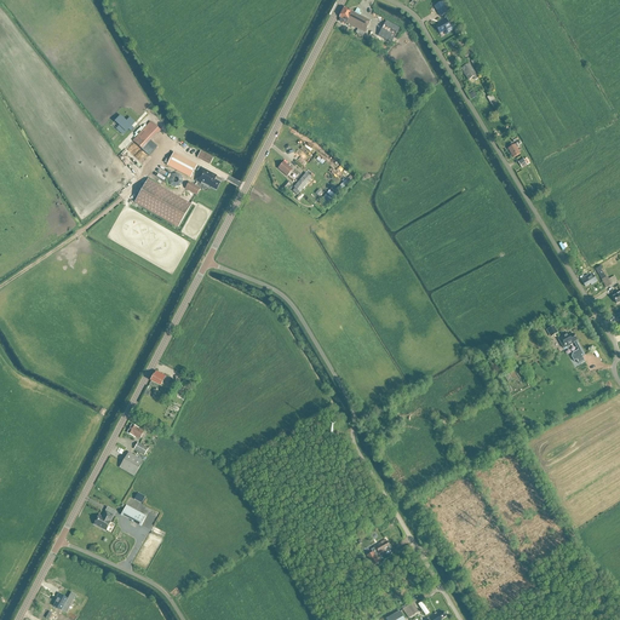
[(434,7),(441,17),(449,12),(443,1),(434,7)]
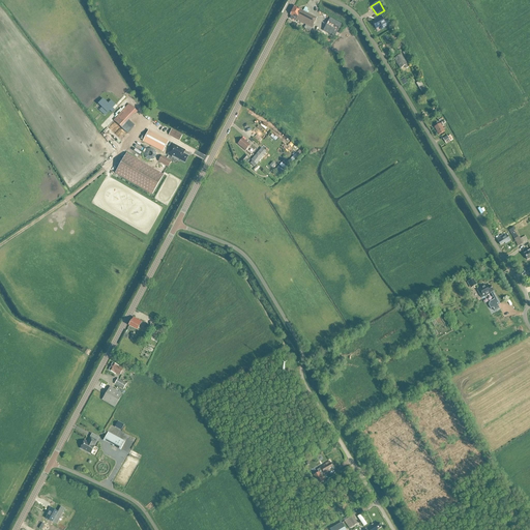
[(296,21),(305,25),(312,29),(317,19),(301,11),(301,10),(294,7),(290,16),(291,16),(290,17),(290,18),(291,19),(295,22),(296,21)]
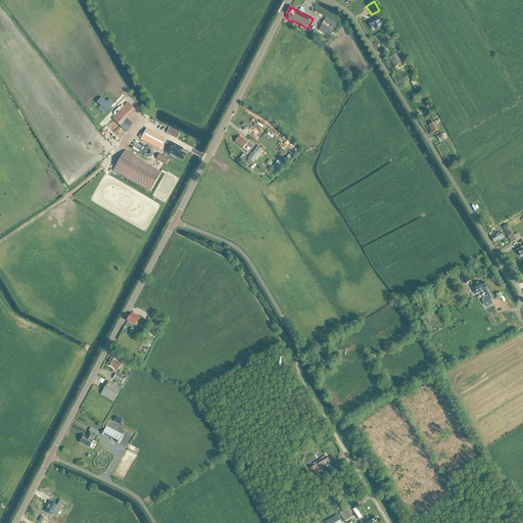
[(371,29),(374,27),(376,30),(383,26),(381,20),(379,21),(376,16),(372,18),(373,19),(367,22),(371,29)]
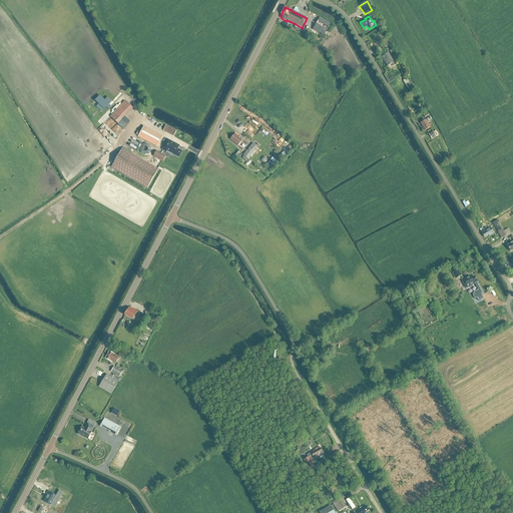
[(312,32),(323,38),(329,26),(318,20),(312,32)]
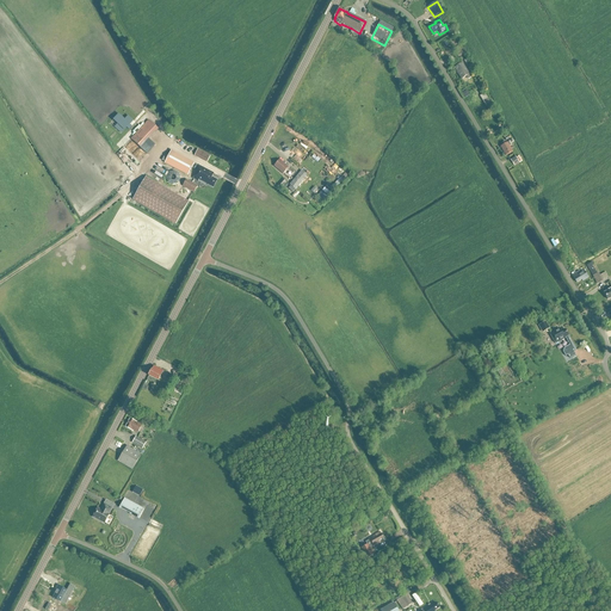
[(455,68),(461,80),(466,76),(468,80),(470,78),(469,75),(462,63),(455,68)]
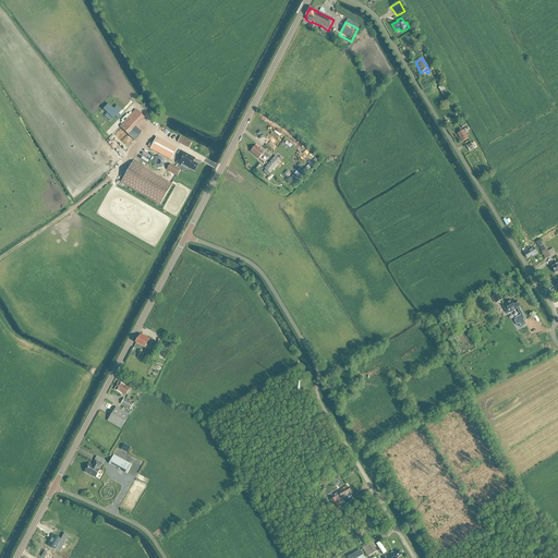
[(108,105),(104,109),(111,117),(108,120),(110,122),(113,119),(122,110),(117,106),(113,110),(108,105)]
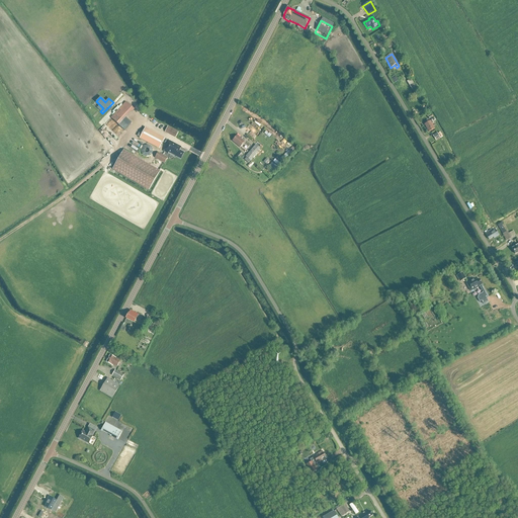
[(125,102),(110,118),(124,131),(132,123),(126,118),(135,109),(125,102)]
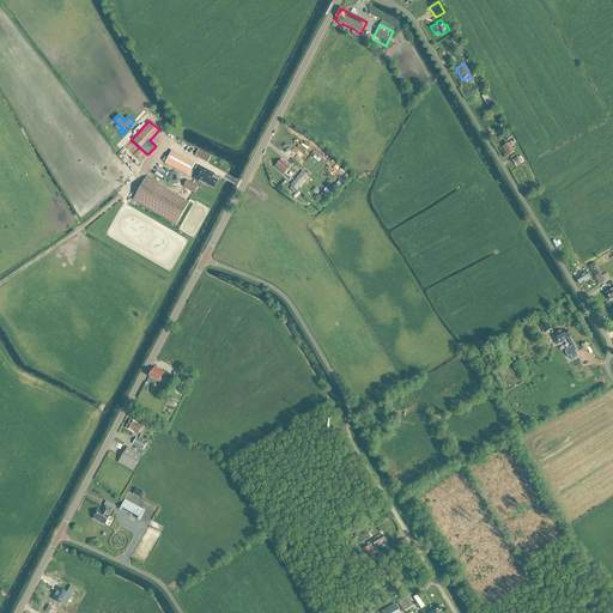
[(509,144),(502,147),(508,157),(515,152),(510,146),(513,145),(511,143),(509,144)]
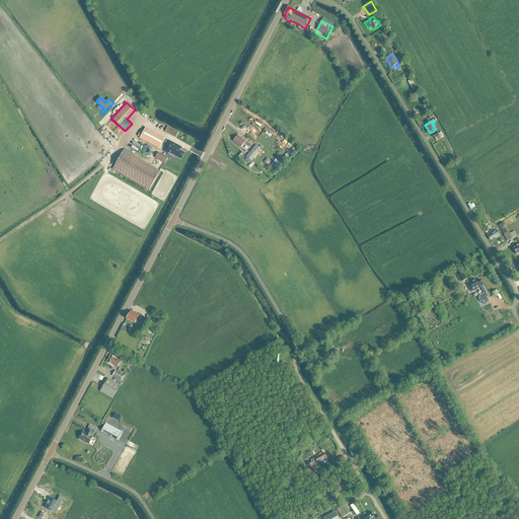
[(165,133),(175,138),(178,133),(167,127),(165,133)]
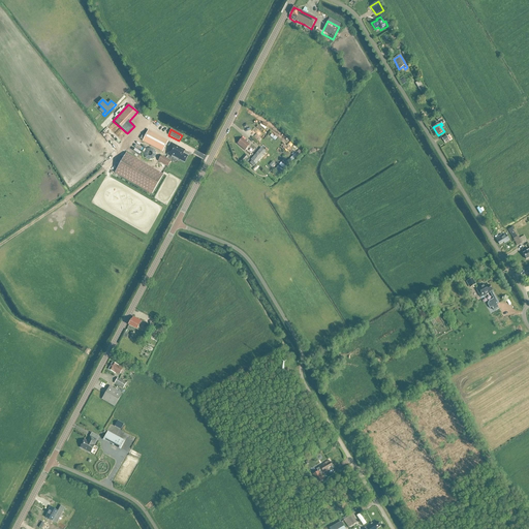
[(142,136),(141,139),(143,141),(162,151),(167,143),(148,132),(145,137),(142,136)]
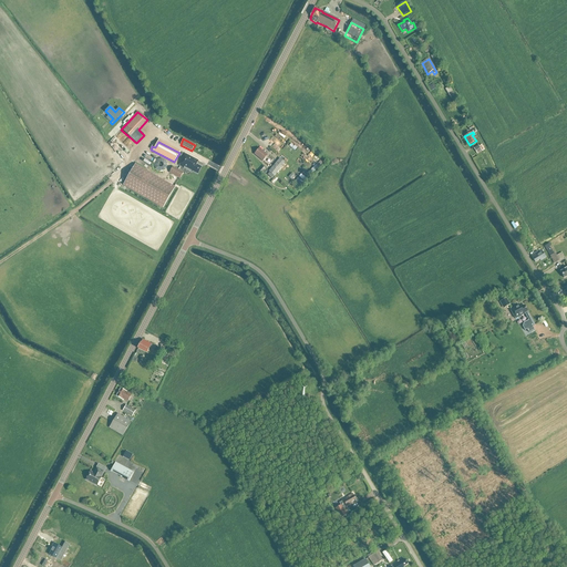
[(482,144),(473,147),(475,153),(484,150),(482,144)]
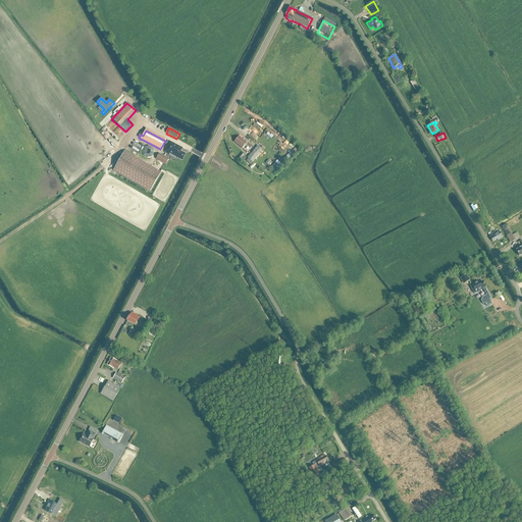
[(239,137),(233,142),(242,149),(247,144),(239,137)]
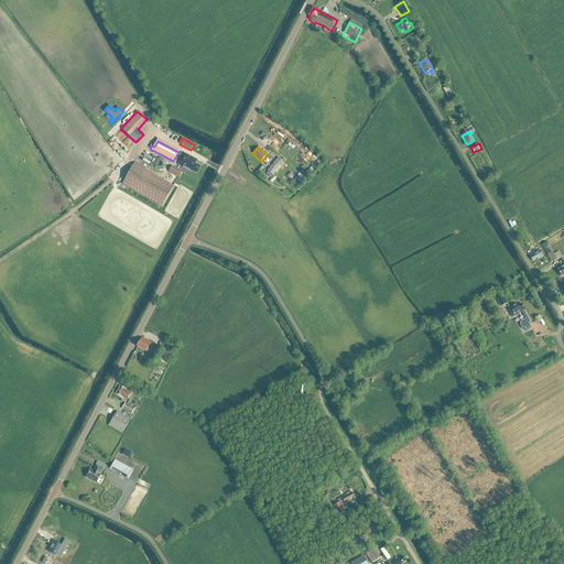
[(197,160),(184,153),(179,165),(192,172),(192,171),(197,173),(201,166),(195,163),(197,160)]
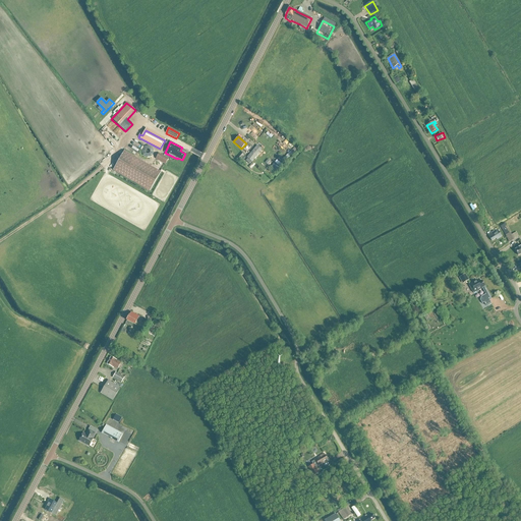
[(152,157),(157,149),(149,145),(143,153),(152,157)]
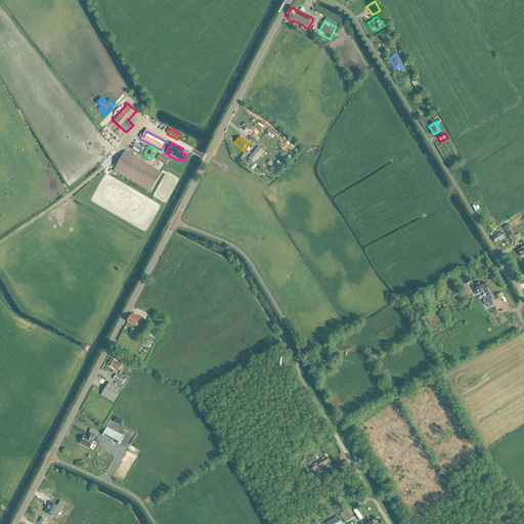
[(251,165),(263,150),(258,146),(248,159),(250,160),(248,162),(251,165)]
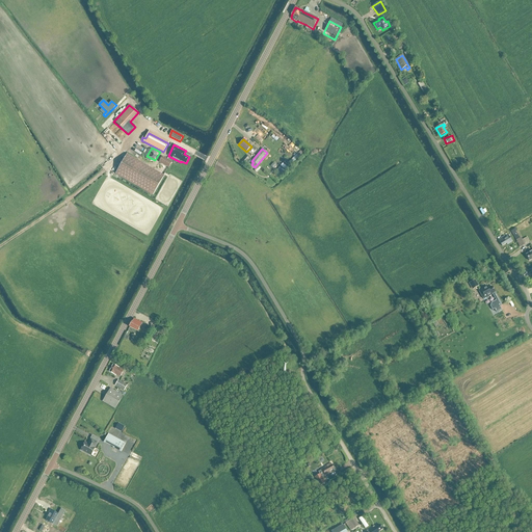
[(127,155),(114,174),(152,195),(163,176),(127,155)]
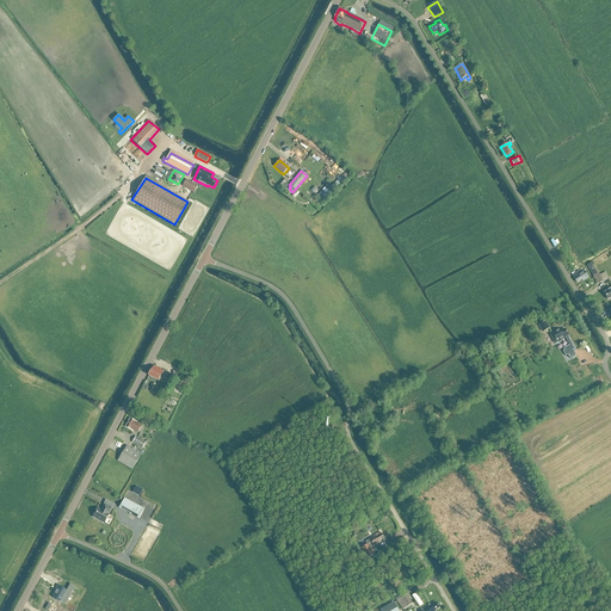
[(193,192),(198,186),(186,179),(183,186),(193,192)]
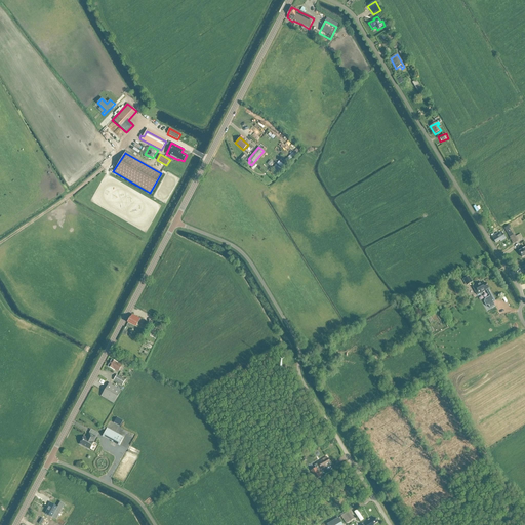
[(509,226),(505,228),(509,237),(513,235),(509,229),(511,228),(509,226)]
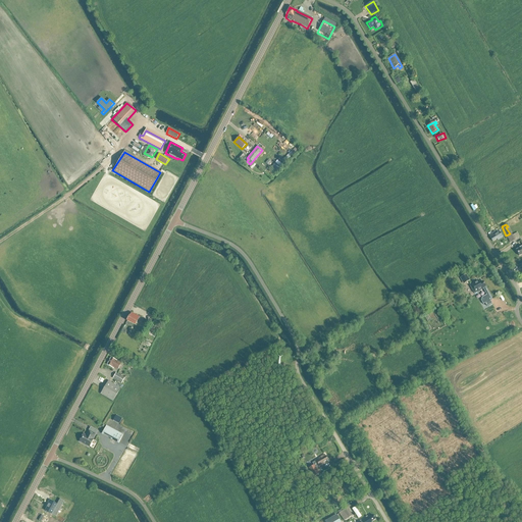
[(493,232),(489,236),(492,242),(497,239),(498,240),(502,238),(499,231),(494,235),(493,232)]
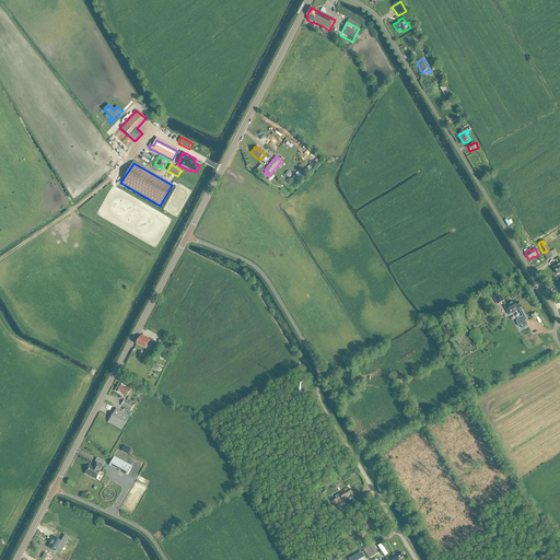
[(493,299),(497,305),(503,302),(500,295),(493,299)]
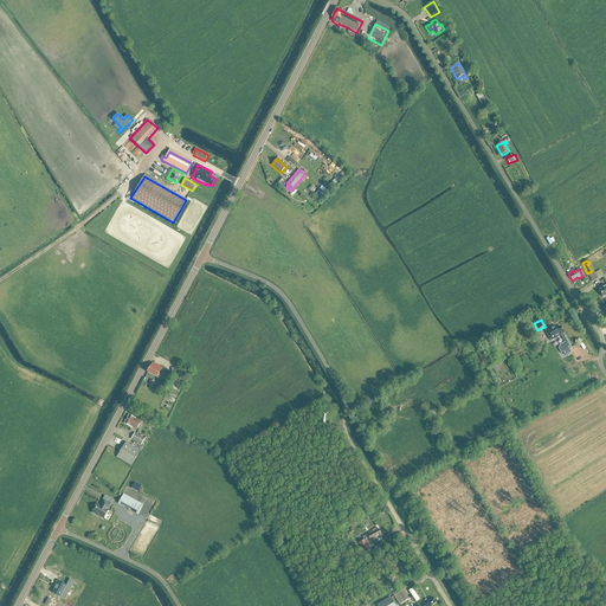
[(555,327),(546,331),(550,341),(560,336),(560,335),(561,335),(566,343),(560,346),(559,349),(561,354),(563,353),(563,354),(566,356),(571,353),(569,349),(571,348),(562,334),(563,334),(563,333),(560,327),(556,329),(555,327)]
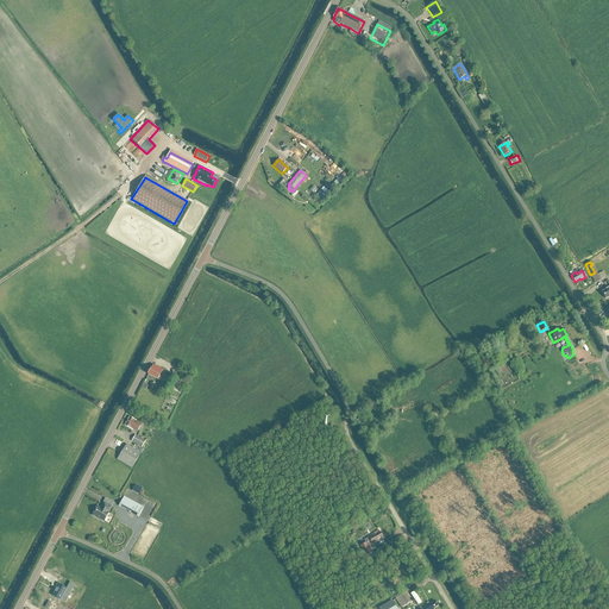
[(152,369),(151,369),(149,375),(157,380),(161,374),(165,377),(168,374),(154,366),(152,369)]
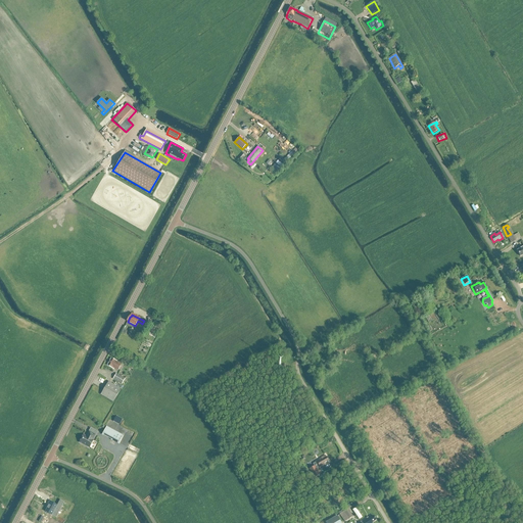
[(151,337),(154,338),(157,332),(154,331),(155,330),(150,327),(146,334),(151,337)]
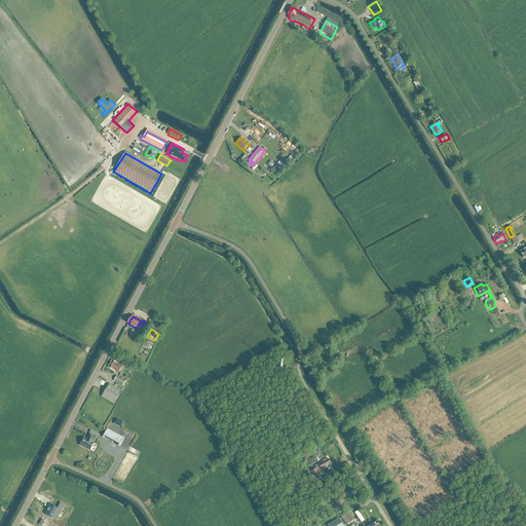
[(122,367),(118,365),(116,363),(112,361),(108,368),(112,370),(114,372),(115,371),(119,373),(120,370),(122,367)]
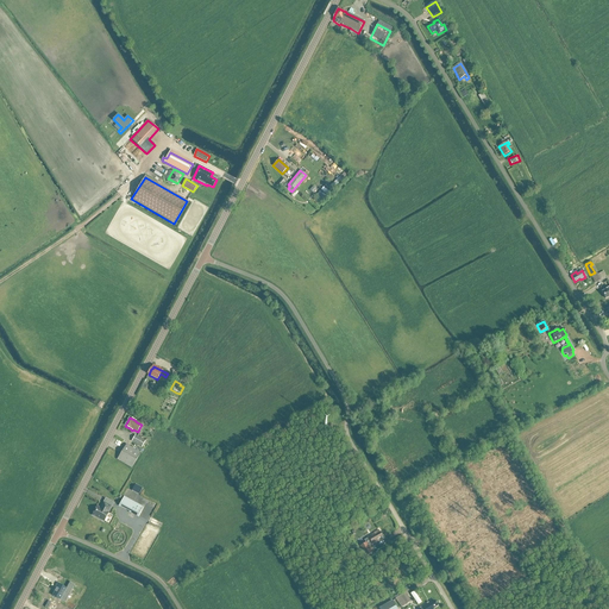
[(138,435),(136,434),(131,441),(142,447),(146,440),(138,435)]
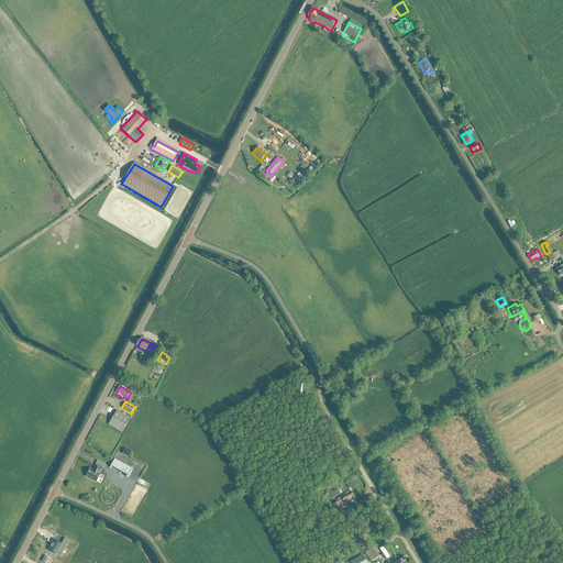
[(130,419),(117,411),(109,426),(122,433),(130,419)]
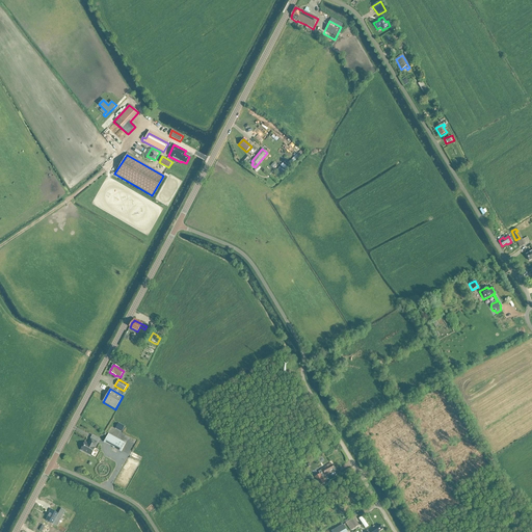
[(118,423),(115,429),(122,432),(125,427),(118,423)]
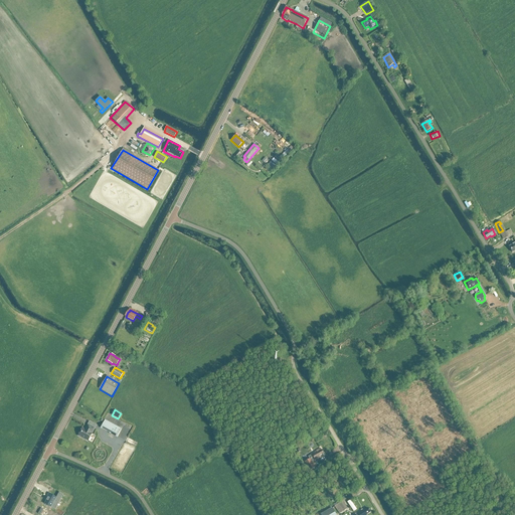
[(105,420),(101,428),(102,428),(111,433),(110,434),(117,438),(122,430),(105,420)]
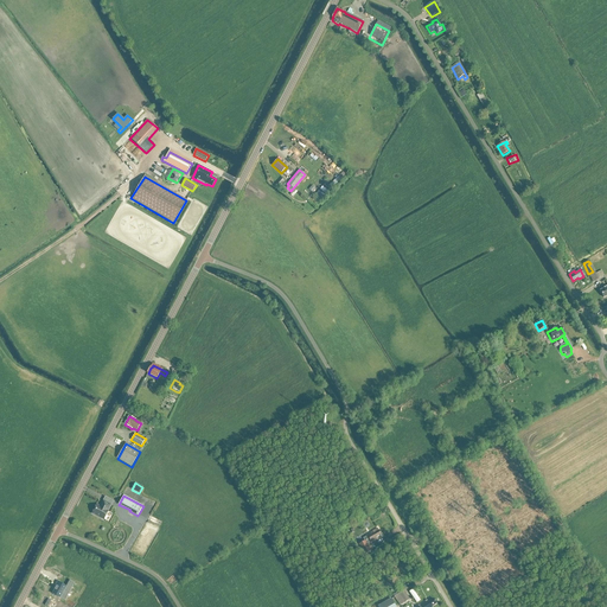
[(106,497),(100,508),(96,506),(93,513),(104,521),(109,511),(108,511),(113,502),(106,497)]
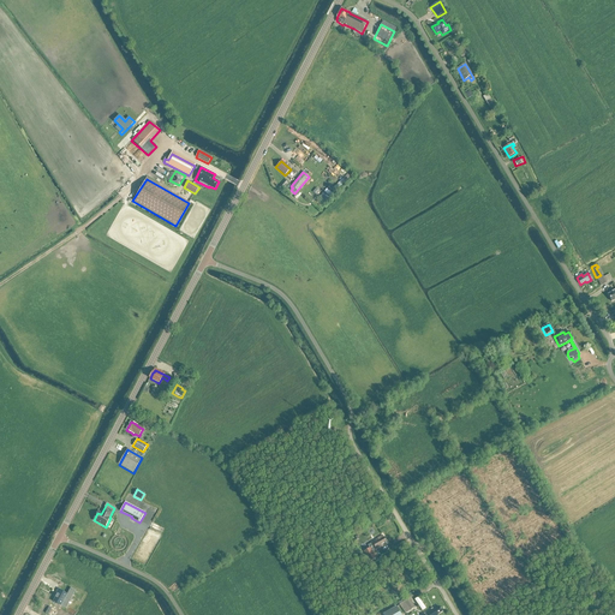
[(375,550),(382,547),(381,544),(387,542),(384,537),(383,537),(382,536),(377,538),(377,539),(370,543),(371,544),(368,545),(370,549),(364,551),(370,562),(376,559),(372,551),(375,550)]
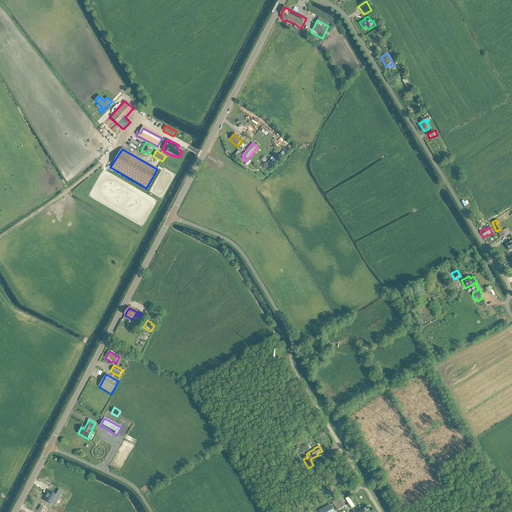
[(47,496),(44,501),(51,505),(55,496),(60,499),(62,495),(56,492),(55,495),(48,491),(46,495),(47,496)]
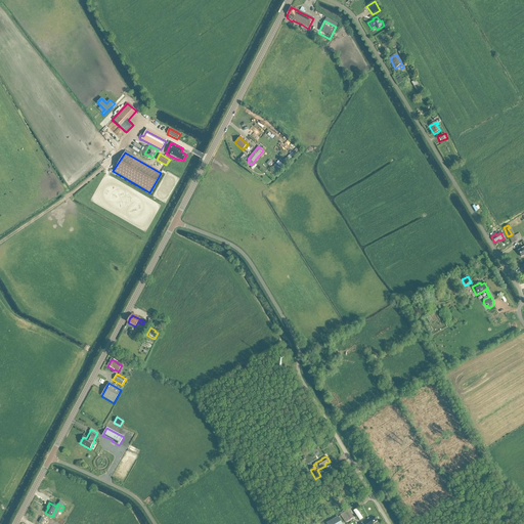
[(348,510),(340,515),(345,523),(353,517),(348,510)]
